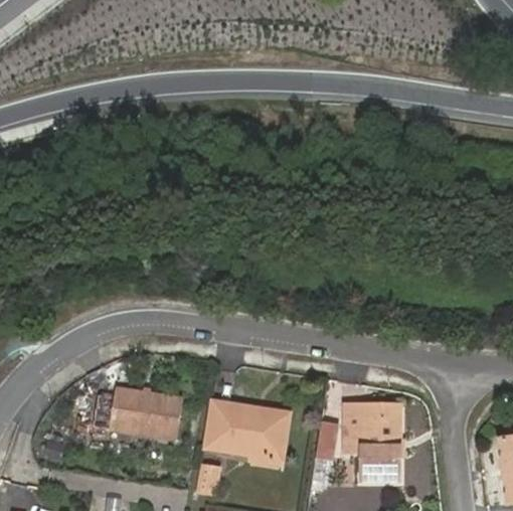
[(181,397),(116,385),(114,393),(99,390),(94,419),(175,435),(181,397)]
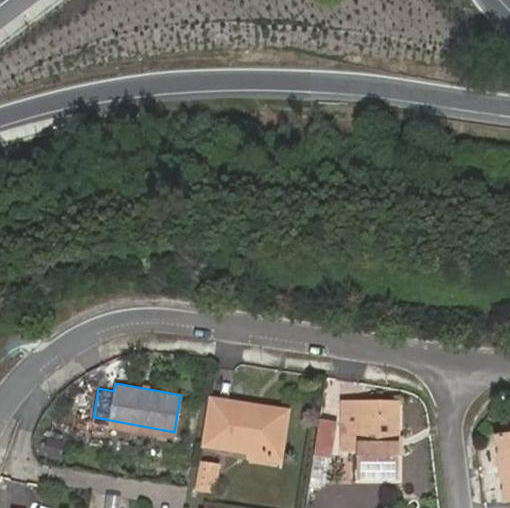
[(253,403),(212,396),(203,442),(275,454),(282,414),(252,408),(253,403)]
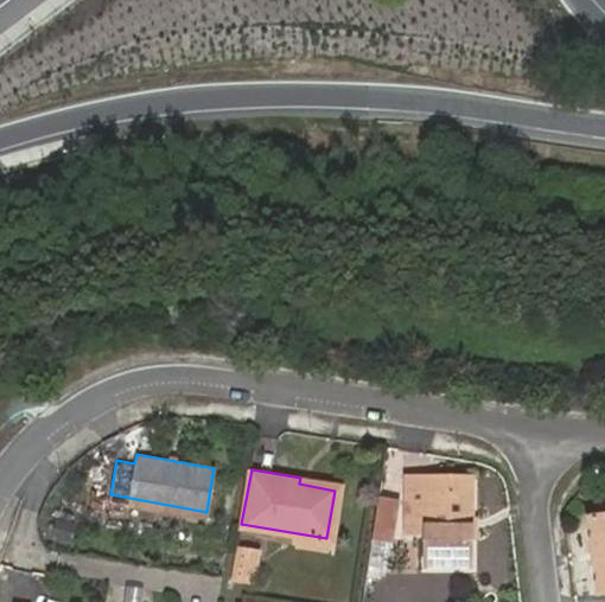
[(425,478),(406,476),(402,532),(422,533),(420,568),(465,569),(469,494),(425,492),(425,478)]
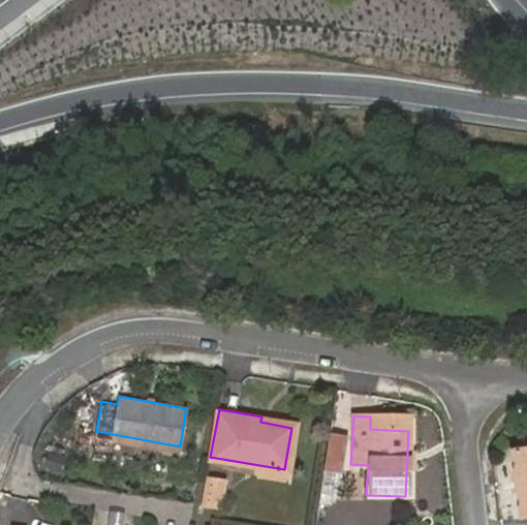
[(346,436),(329,433),(323,468),(340,471),(346,436)]
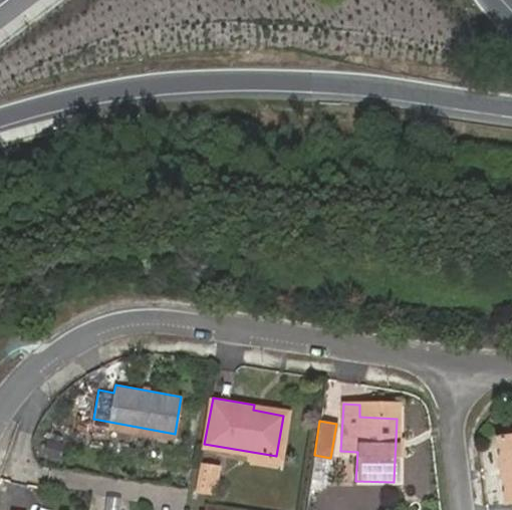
[(505,469),(498,469),(502,500),(511,498),(511,429),(494,431),(497,458),(504,458),(505,469)]
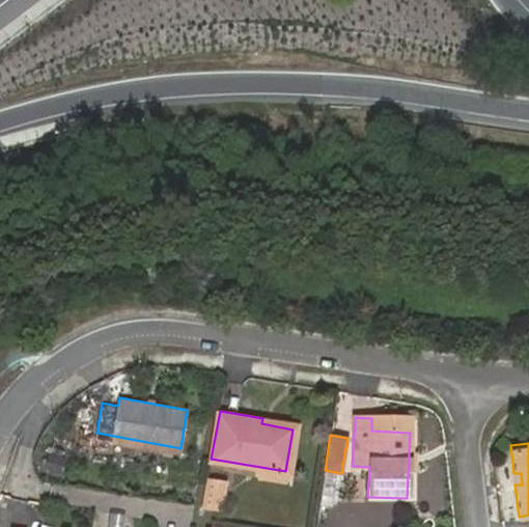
[(222,479),(207,476),(203,501),(219,503),(222,479)]
